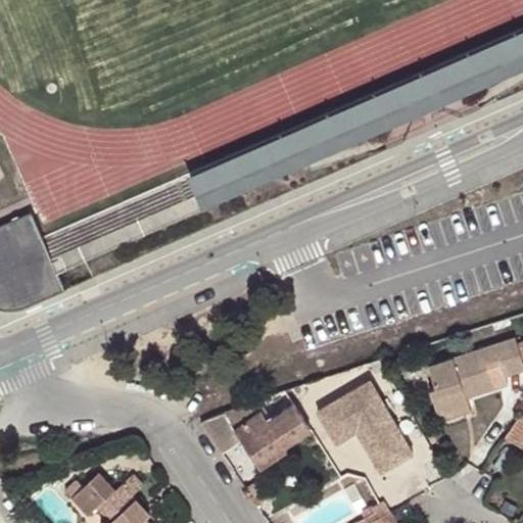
[(25,307),(66,288),(60,273),(43,236),(33,212),(0,226),(0,308),(10,310),(25,307)]
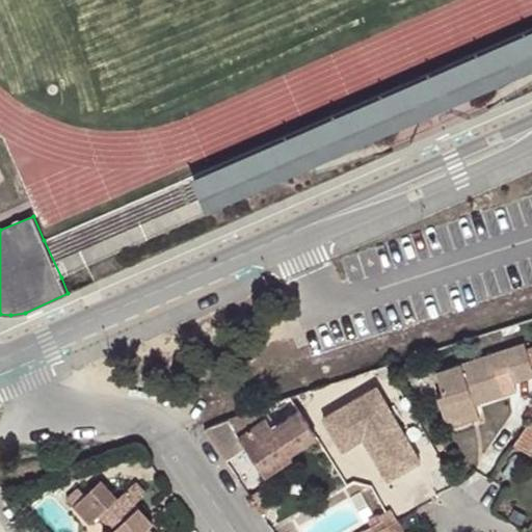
[(531,366),(527,349),(524,343),(434,371),(443,394),(436,396),(446,421),(476,410),(474,405),(504,394),(502,387),(531,375),(531,366)]
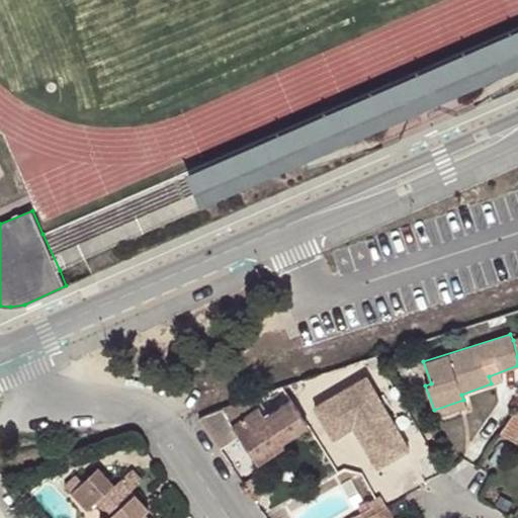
[(366,375),(315,406),(335,439),(354,428),(378,469),(412,450),(366,375)]
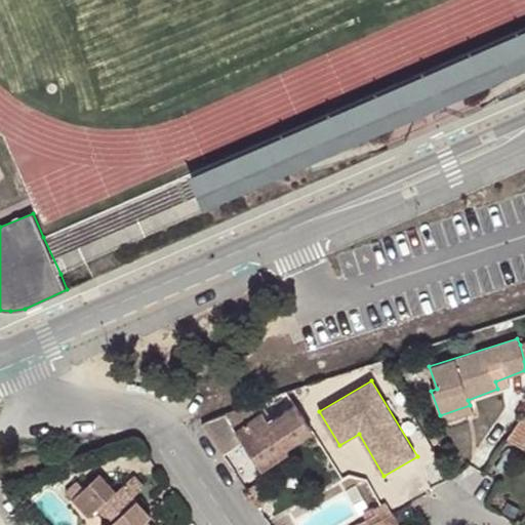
[(287,395),(231,414),(205,425),(226,456),(245,442),(258,465),(310,429),(287,395)]
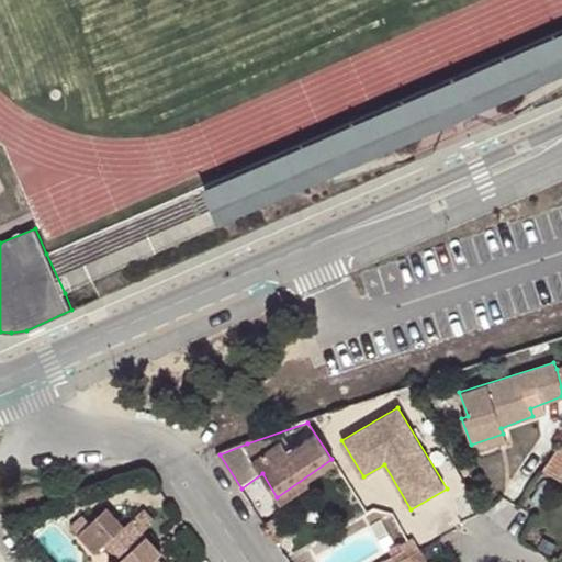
[(503,434),(471,445),(474,454),(506,445),(503,434)]
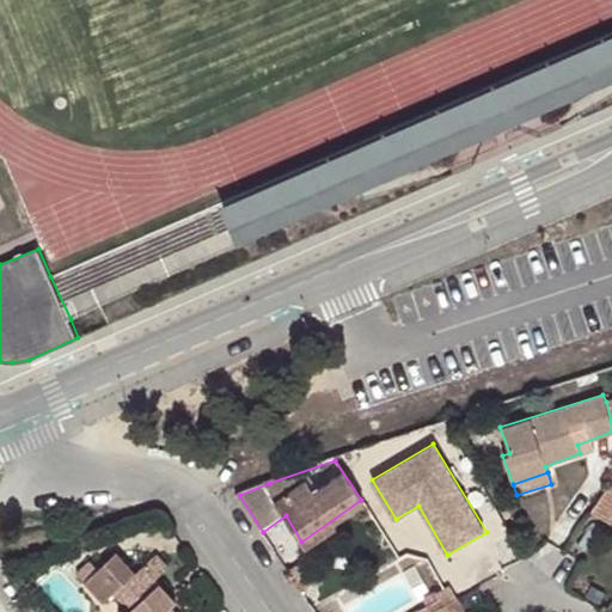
[(594,512),(611,522),(611,520),(611,487),(594,512)]
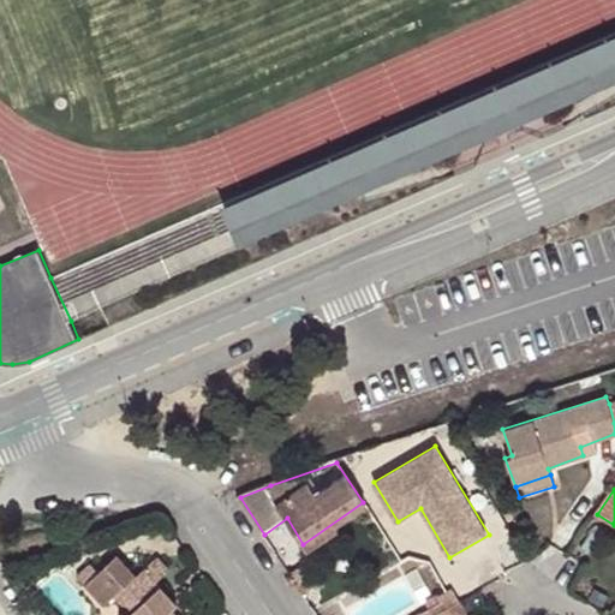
[(172,572),(160,559),(115,595),(132,614),(130,614),(174,614),(173,613),(166,603),(171,599),(157,584),(172,572)]
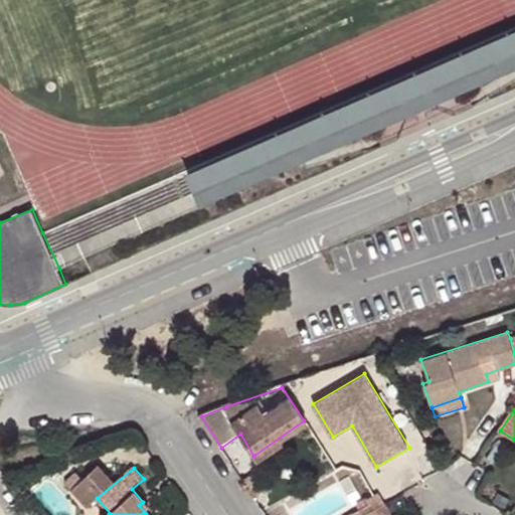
[(139,505),(145,513),(149,510),(143,502),(139,505)]
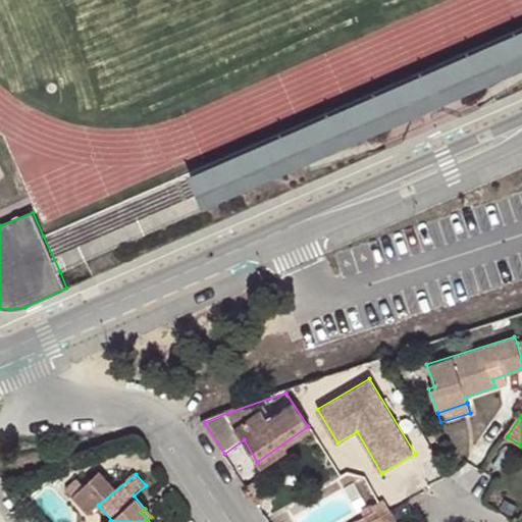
[(399,521),(392,510),(369,521),(399,521)]
